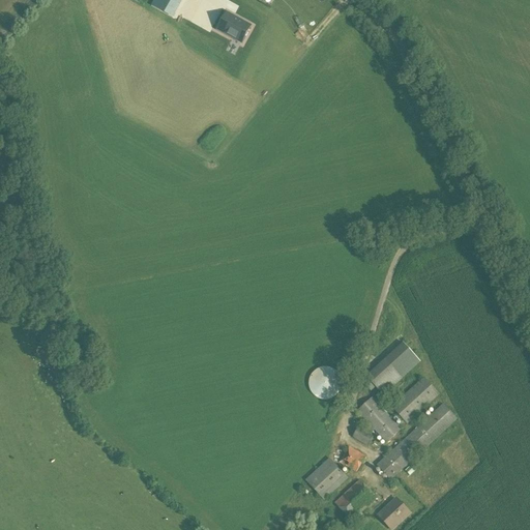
[(246,23),(224,9),(214,26),(238,38),(246,23)]
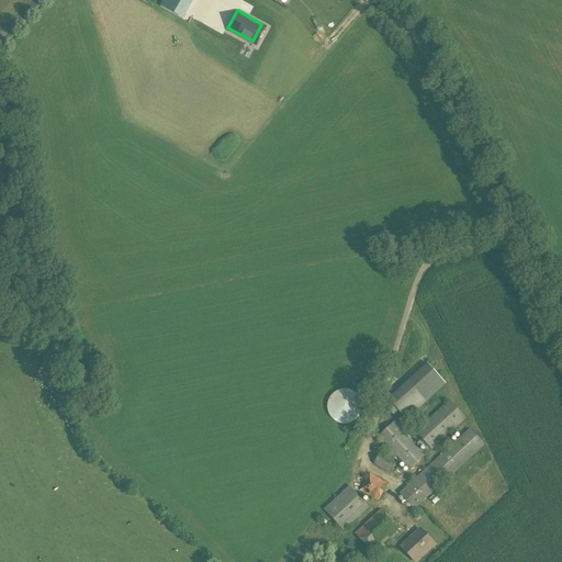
[(406,419),(426,402),(446,384),(427,363),(408,382),(389,400),(391,403),(385,406),(393,415),(398,411),(406,419)]
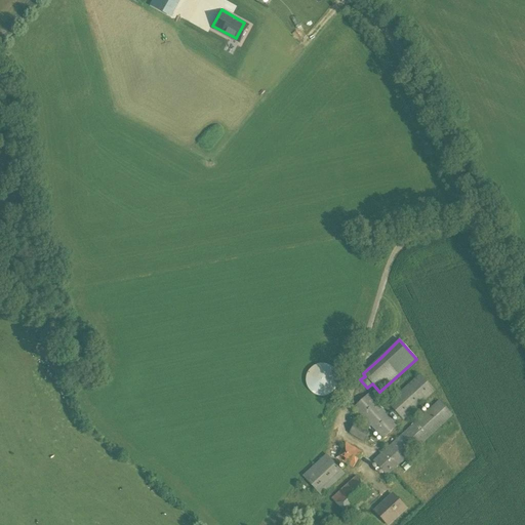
[(322,397),(324,397),(325,396),(326,396),(328,396),(329,395),(330,395),(331,394),(332,393),(333,392),(334,391),(335,390),(336,389),(336,388),(337,386),(337,385),(338,384),(338,381),(338,380),(338,378),(338,377),(337,376),(337,374),(336,373),(336,372),(335,371),(334,370),(333,369),(332,368),(331,367),(330,366),(329,365),(328,365),(326,365),(325,364),(324,364),(322,364),(321,364),(319,364),(318,365),(317,365),(315,365),(314,366),(313,367),(312,368),(311,369),(310,370),(309,371),(308,372),(308,373),(307,374),(307,376),(307,377),(306,378),(306,380),(306,381),(307,384),(307,385),(307,386),(308,388),(308,389),(309,390),(310,391),(311,392),(312,393),(313,394),(314,395),(315,395),(317,396),(318,396),(319,396),(321,397),(322,397)]
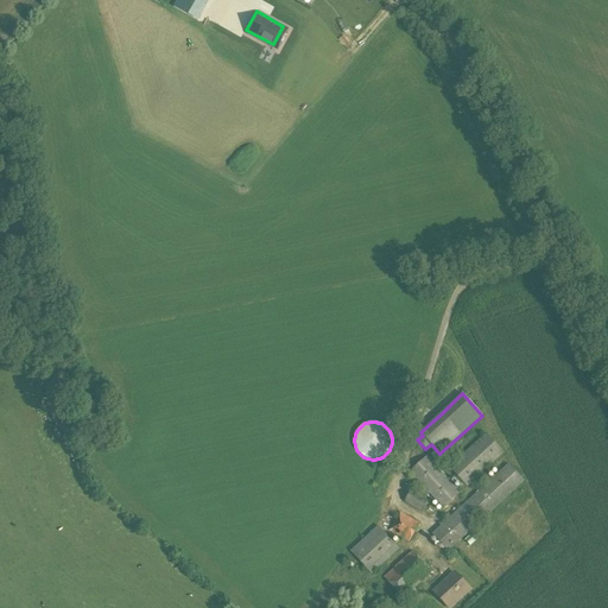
[(467,486),(504,453),(486,434),(450,468),(467,486)]
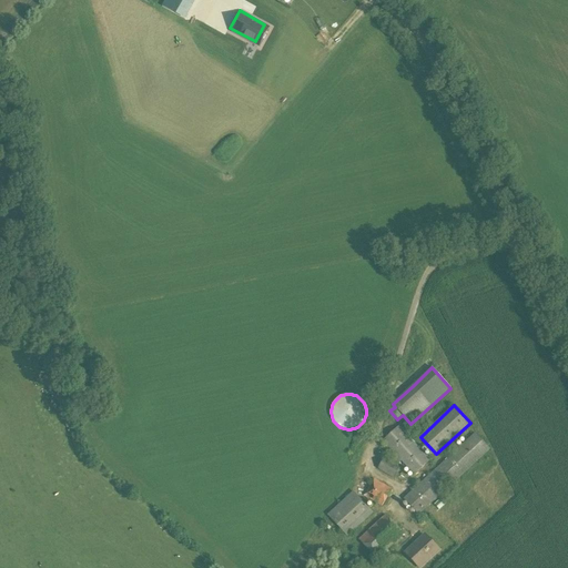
[(478,414),(484,425),(490,422),(485,411),(478,414)]
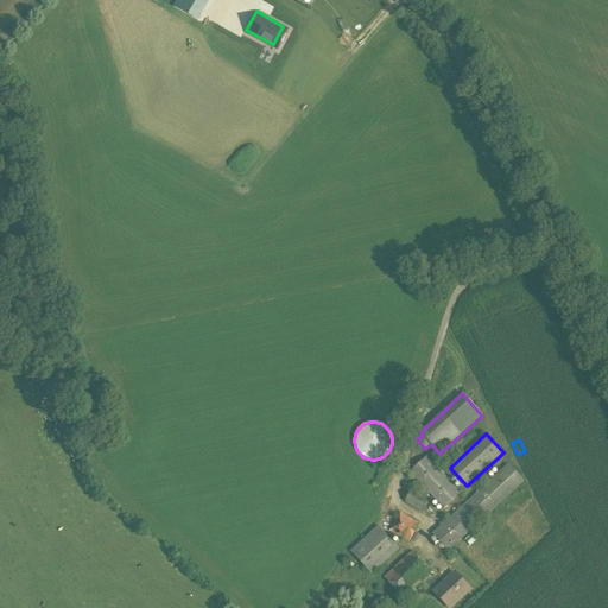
[(443,508),(460,493),(426,457),(410,473),(425,488),(418,494),(411,489),(404,502),(422,512),(429,500),(432,496),(443,508)]
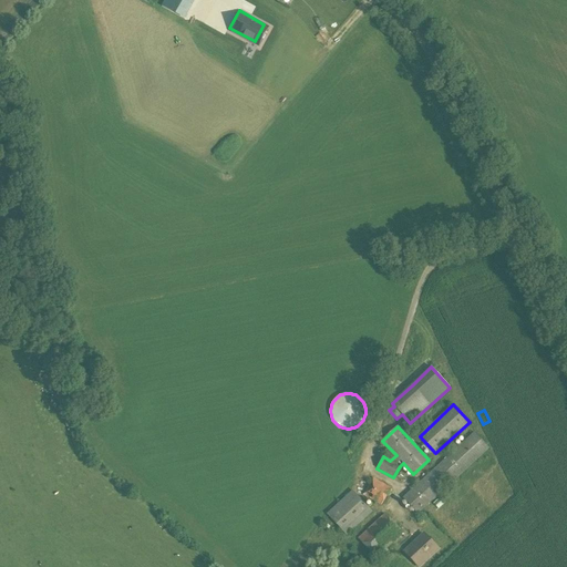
[(418,514),(488,449),(494,444),(480,428),(474,433),(403,498),(418,514)]
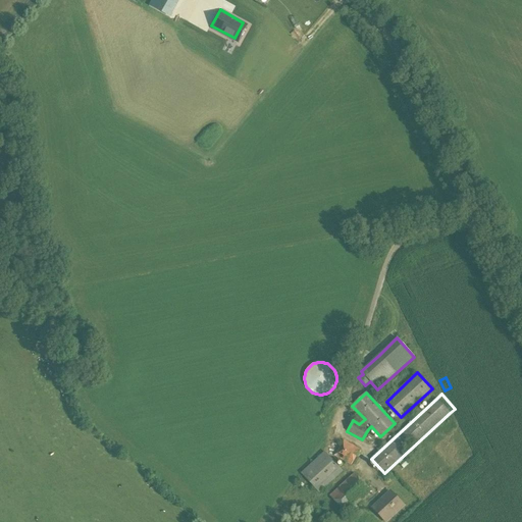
[(351,465),(360,450),(344,440),(334,456),(351,465)]
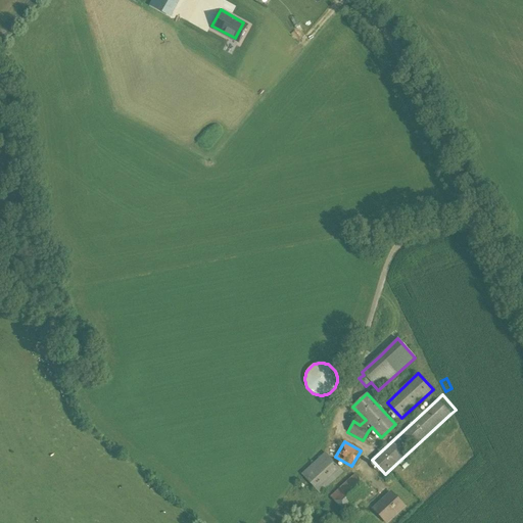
[(320,494),(343,472),(325,453),(301,474),(320,494)]
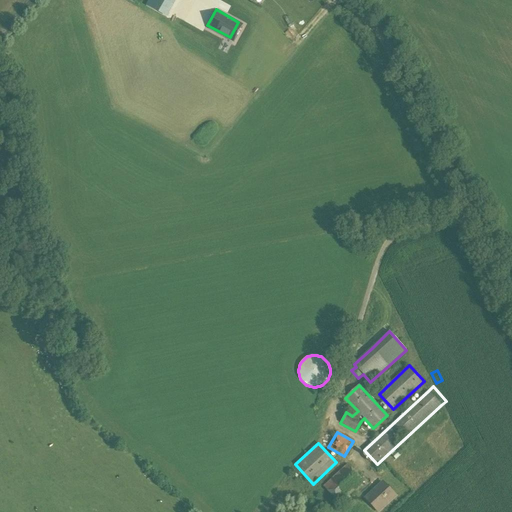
[(345,509),(354,501),(350,497),(348,495),(363,481),(348,465),(324,487),(345,509)]
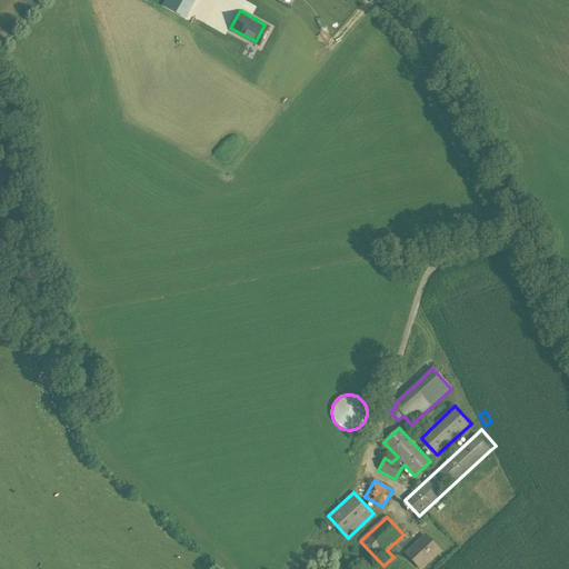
[(420,568),(440,551),(428,538),(417,548),(415,546),(406,553),(419,568),(420,568)]
